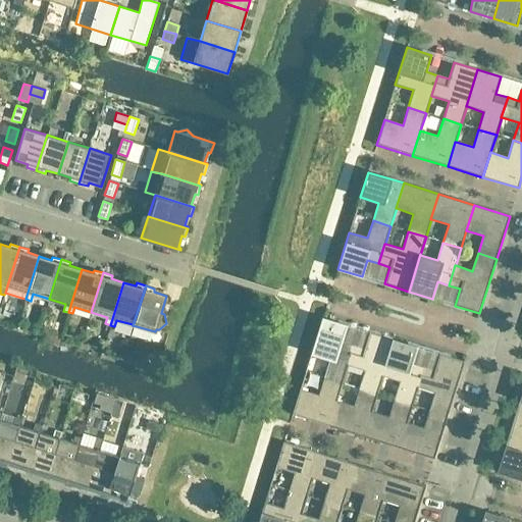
[(347,366),(353,346),(342,342),(347,325),(322,317),(311,355),(329,360),(324,378),(342,383),(348,366),(347,366)]
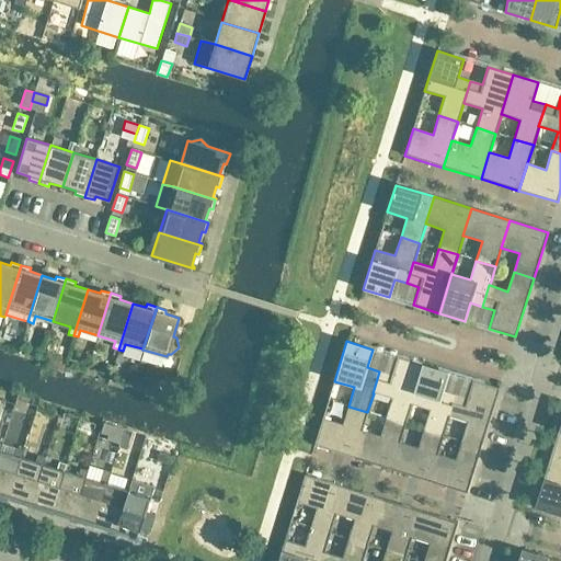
[(410,404),(423,365),(398,357),(391,375),(379,371),(373,393),(374,393),(391,399),(386,418),(405,424),(411,405),(410,404)]
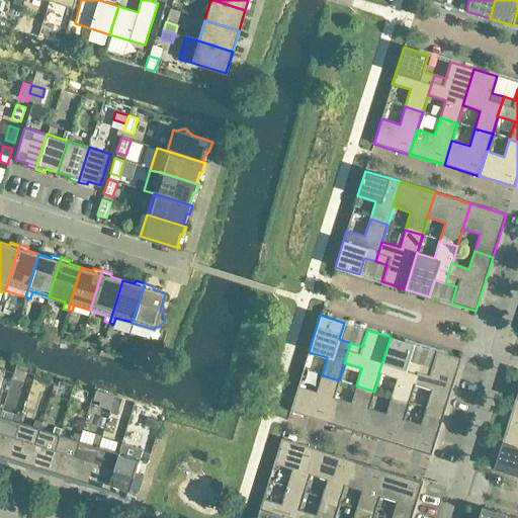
[(414,384),(420,364),(409,361),(414,344),(391,337),(378,373),(379,374),(397,379),(391,397),(409,403),(415,384),(414,384)]
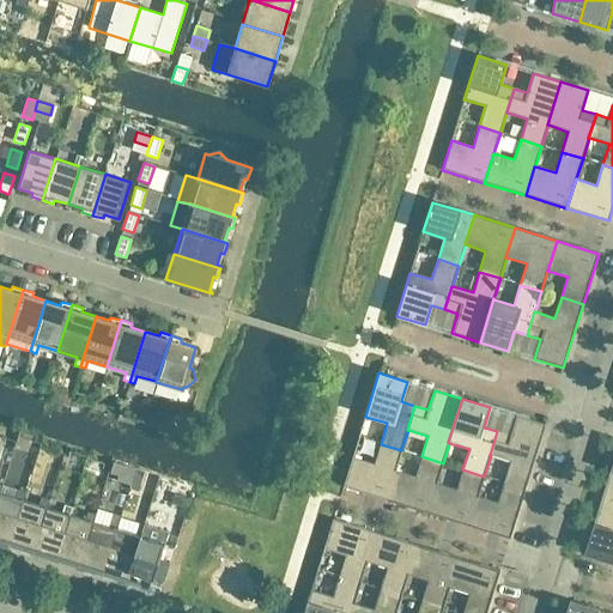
[(526,489),(545,425),(516,416),(510,436),(497,431),(490,455),(491,455),(510,462),(504,483),(526,489)]
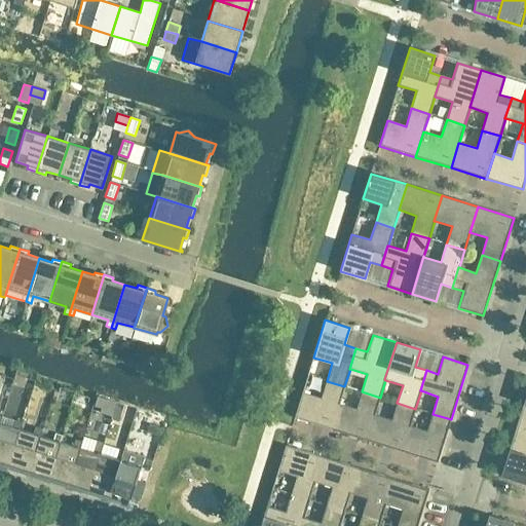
[(331,429),(338,404),(339,404),(344,386),(327,381),(321,399),(302,392),(294,418),(295,418),(331,429)]
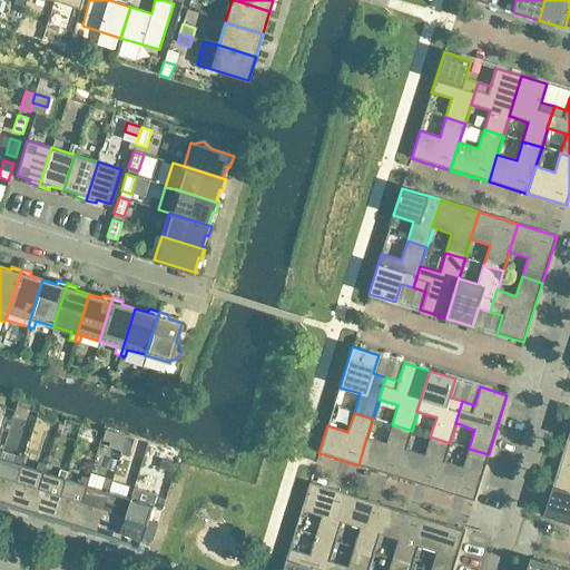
[(396,478),(405,450),(412,431),(392,424),(386,444),(367,438),(366,438),(359,465),(396,478)]
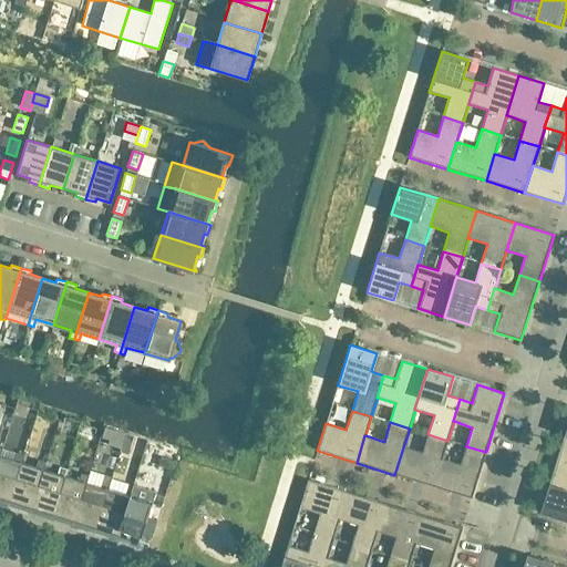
[(566,425),(556,461),(566,463),(566,425)]
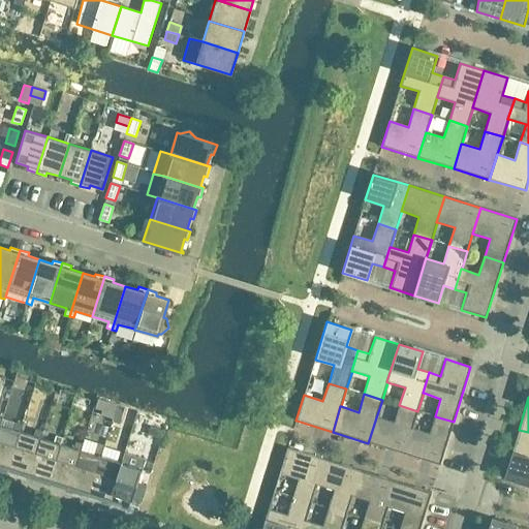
[(111,423),(119,425),(124,407),(116,405),(111,423)]
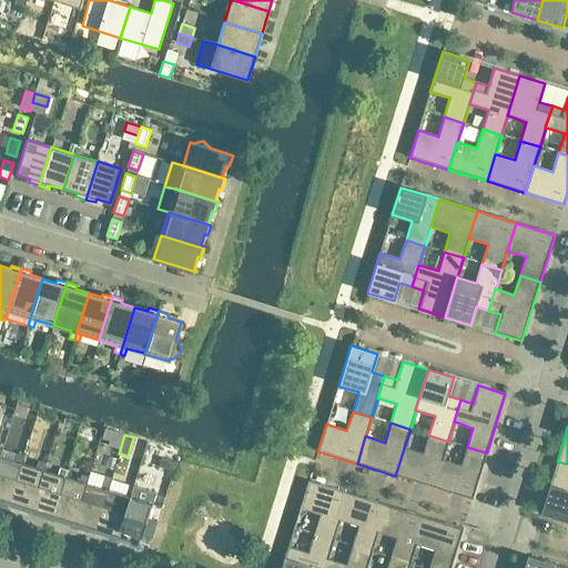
[(433,487),(442,460),(443,460),(448,442),(428,435),(423,454),(404,448),(395,476),(433,487)]
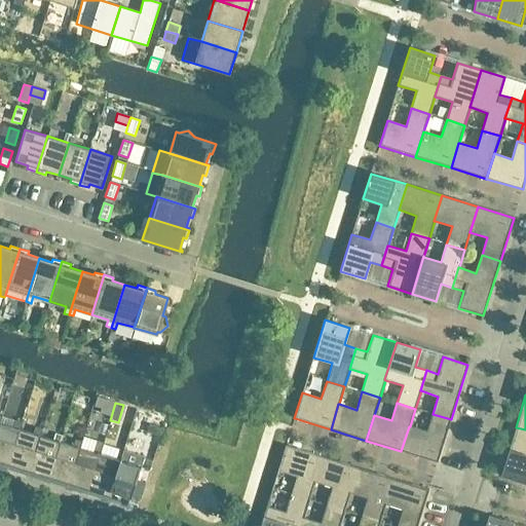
[(437,462),(451,419),(433,414),(426,431),(410,426),(409,426),(401,451),(437,462)]
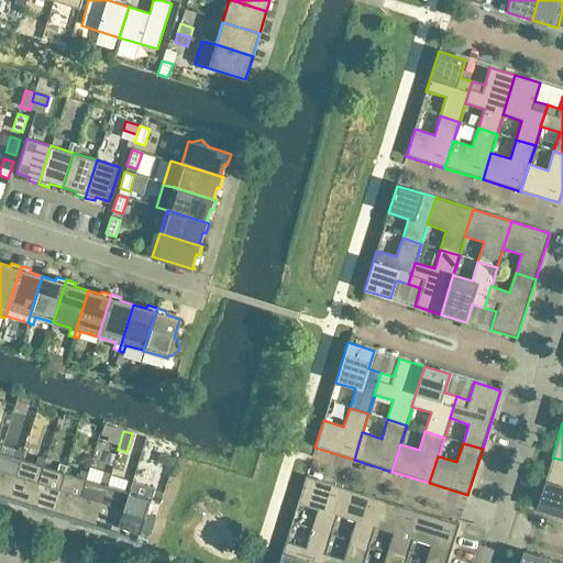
[(8,501),(21,460),(23,453),(19,452),(17,451),(14,457),(0,452),(0,498),(4,499),(8,501)]
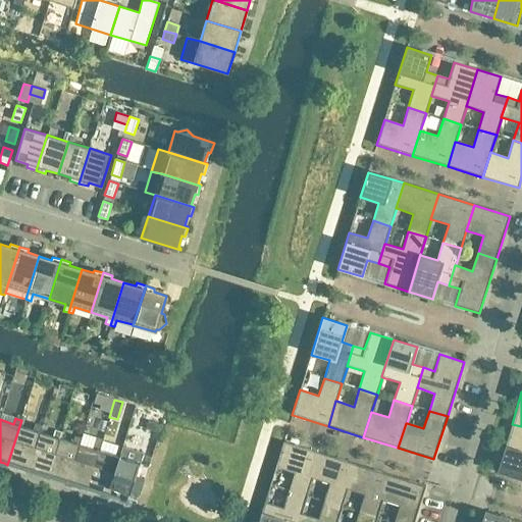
[(158,433),(161,424),(148,420),(146,429),(158,433)]
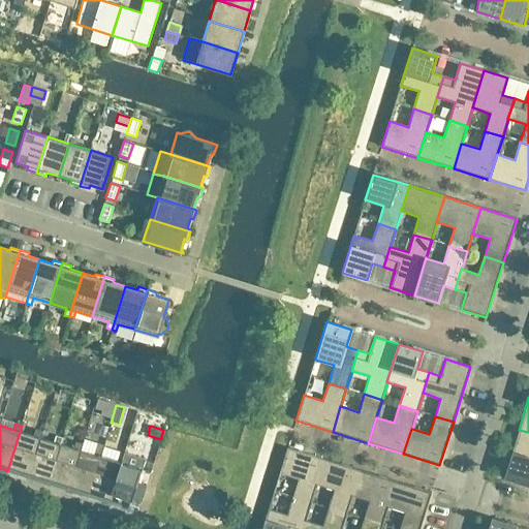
[(28,477),(40,438),(42,432),(38,431),(35,430),(33,436),(20,432),(7,471),(25,476),(28,477)]
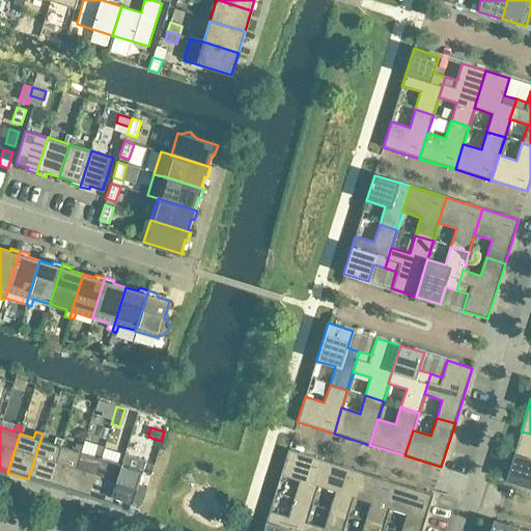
[(530,434),(521,431),(506,480),(530,487),(530,434)]
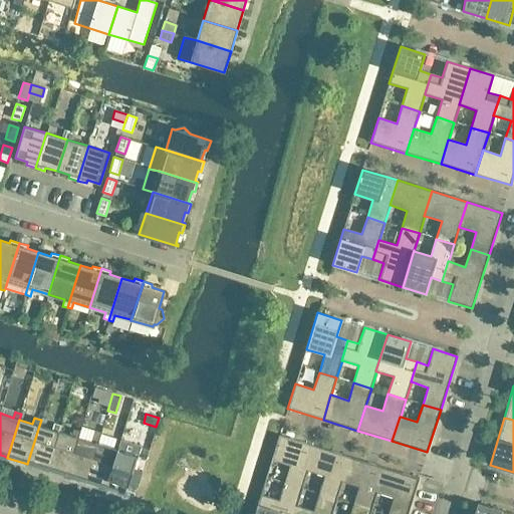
[(46,470),(58,432),(60,426),(58,425),(53,424),(52,430),(39,426),(27,464),(44,469),(46,470)]
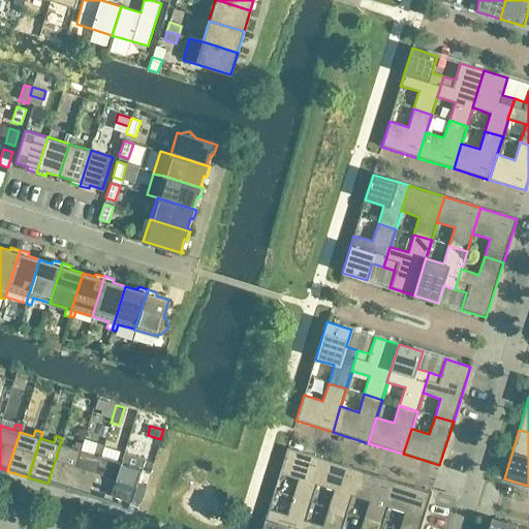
[(68,490),(81,450),(83,444),(75,442),(73,448),(60,444),(48,484),(66,489),(68,490)]
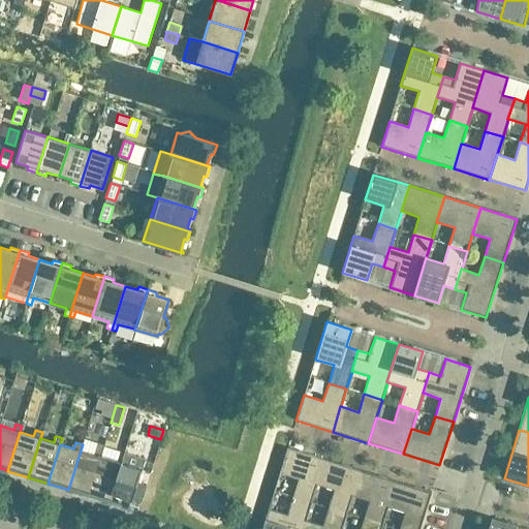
[(88,496),(100,457),(104,445),(97,443),(94,455),(81,450),(68,490),(88,496)]
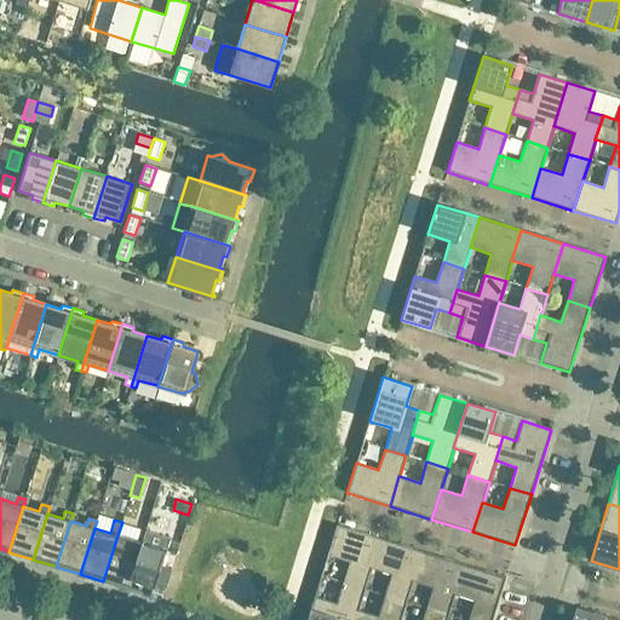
[(369,568),(379,539),(337,526),(327,555),(349,562),(343,583),(365,590),(371,569),(369,568)]
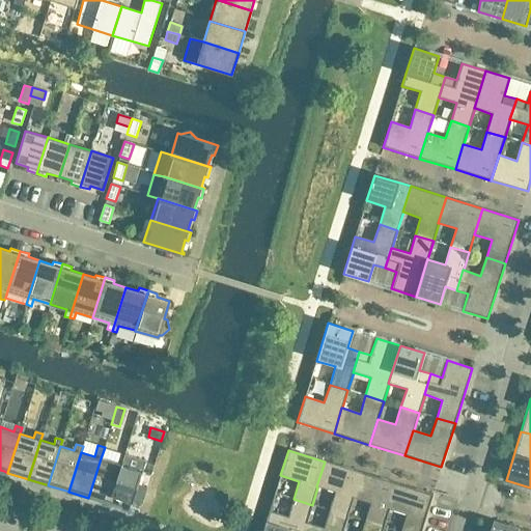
[(109,504),(121,465),(123,458),(116,456),(114,463),(101,458),(88,498),(108,504),(109,504)]
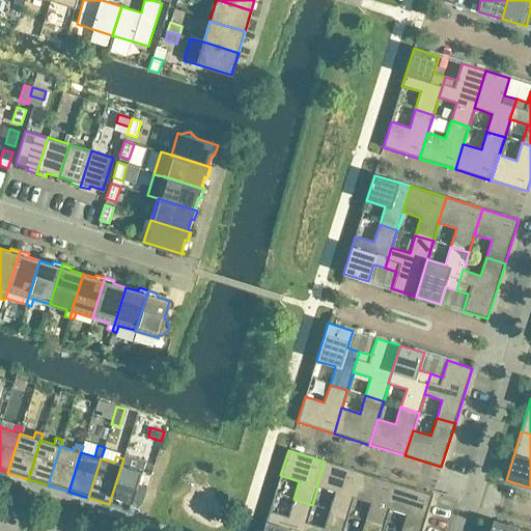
[(353,498),(361,472),(325,462),(316,486),(317,487),(335,493),(329,510),(347,515),(353,498)]
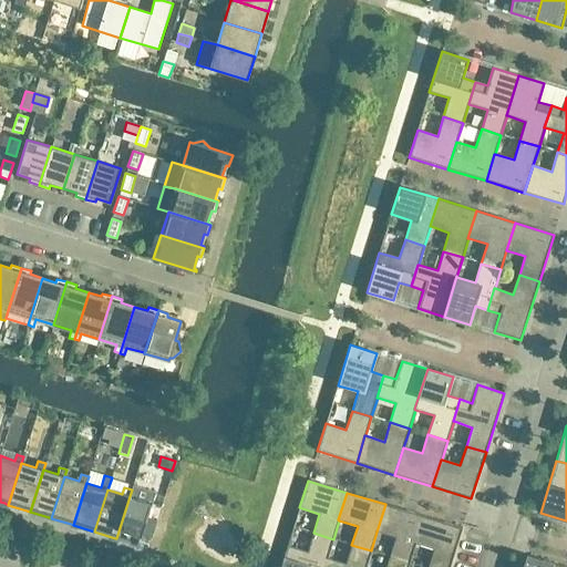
[(137,548),(152,503),(150,503),(130,496),(116,538),(136,545),(136,547),(137,548)]
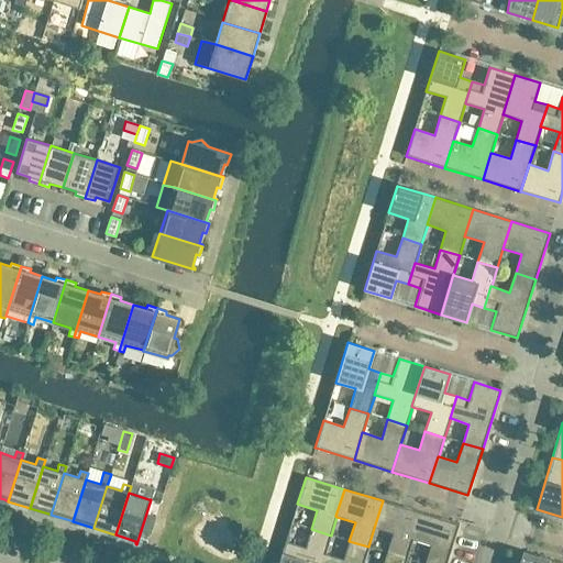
[(411,540),(420,512),(383,500),(374,528),(393,533),(387,553),(406,559),(412,540),(411,540)]
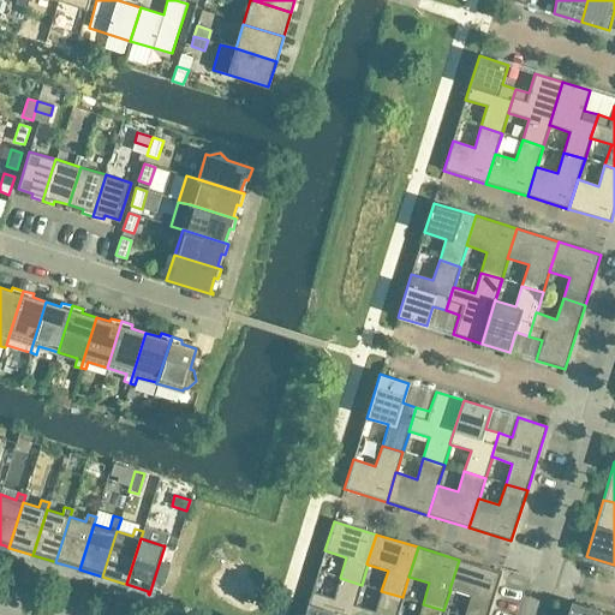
[(488,614),(501,573),(459,560),(449,590),(451,590),(471,596),(464,614),(488,614)]
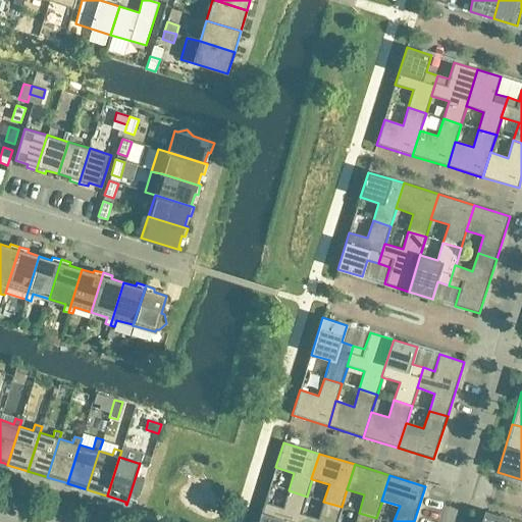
[(298,521),(301,514),(307,497),(289,490),(283,508),(265,503),(258,521),(298,521)]
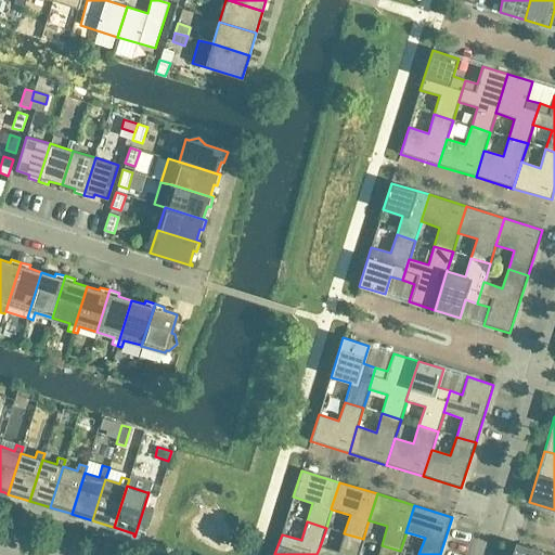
[(358,554),(363,539),(344,533),(338,552),(320,546),(317,554),(358,554)]
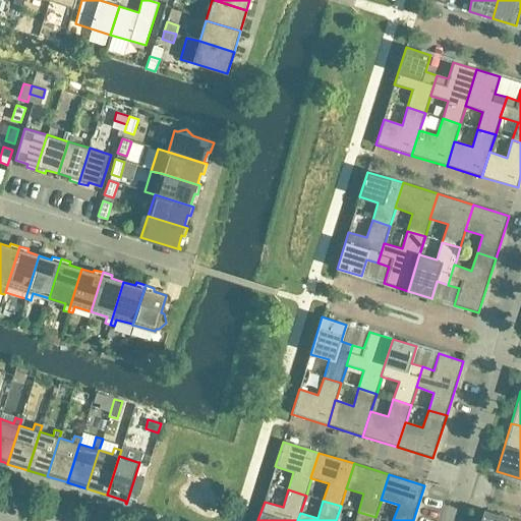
[(520,520),(484,511),(480,520),(520,520)]
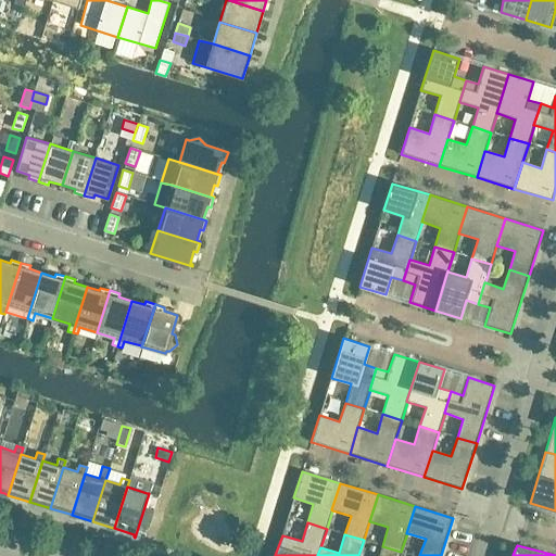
[(400,555),(401,552),(382,546),(378,555),(400,555)]
